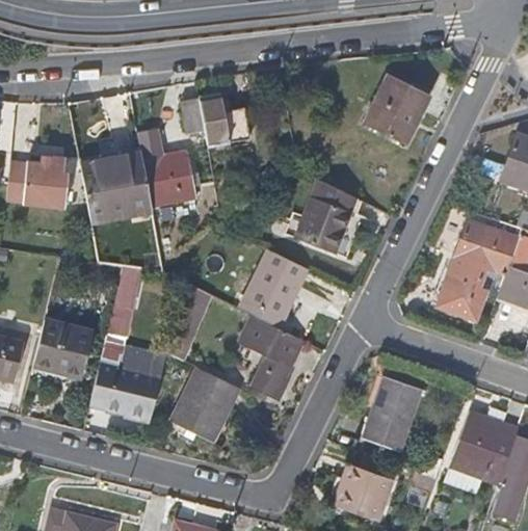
[(419,121),(431,96),(419,89),(400,80),(390,75),(374,106),(366,124),(390,134),(407,143),(419,121)]
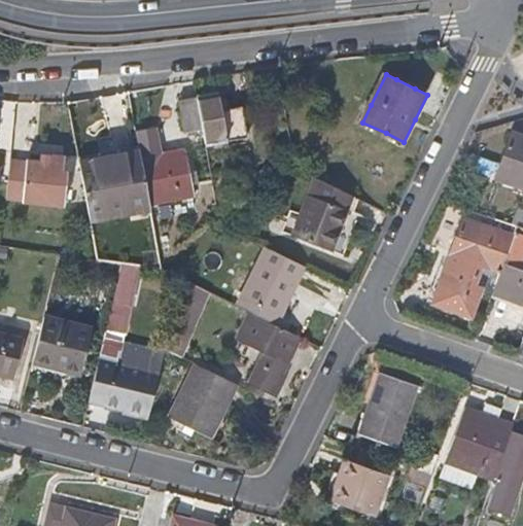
[(245,116),(244,108),(242,107),(240,107),(234,108),(228,109),(227,101),(225,100),(219,100),(218,95),(199,98),(204,129),(207,145),(221,142),(238,139),(249,137),(248,132),(245,116)]
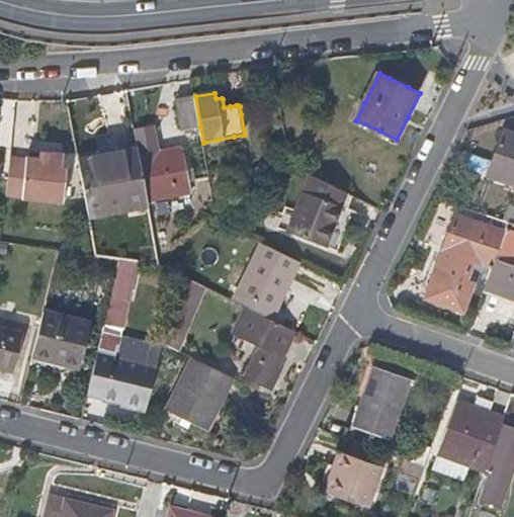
[(200,126),(195,96),(177,99),(182,130),(200,126)]
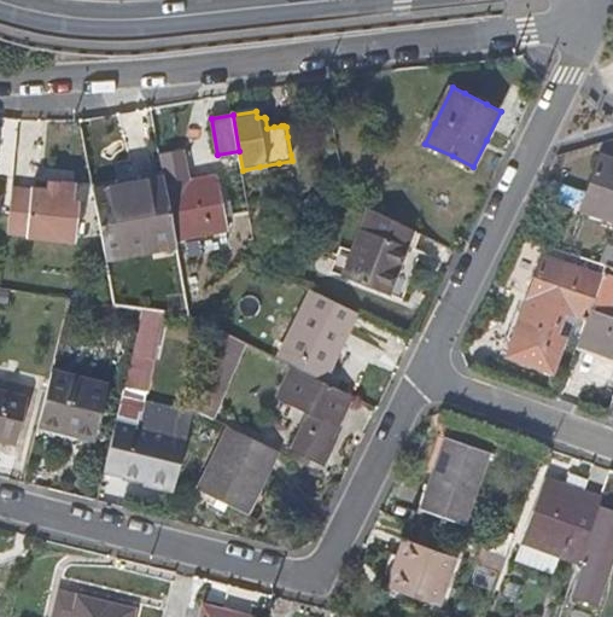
[(612,161),(603,157),(584,210),(612,220),(612,161)]
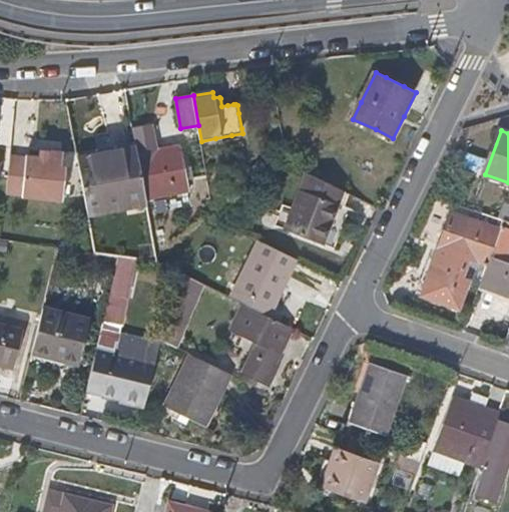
[(47,152),(48,145),(28,143),(27,150),(47,152)]
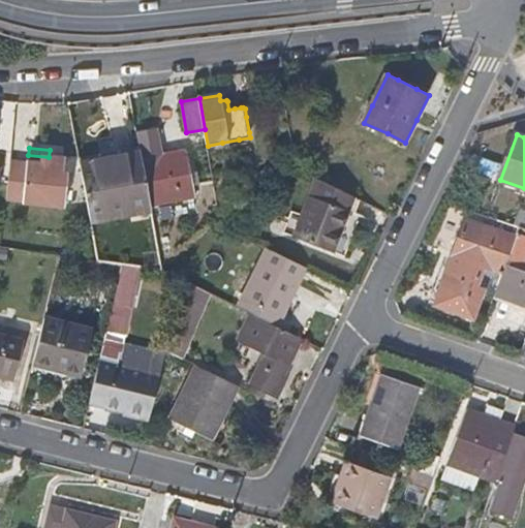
[(66,190),(67,173),(63,172),(64,151),(50,150),(49,157),(28,155),(28,157),(11,156),(6,199),(24,200),(24,203),(37,204),(65,206),(66,190)]
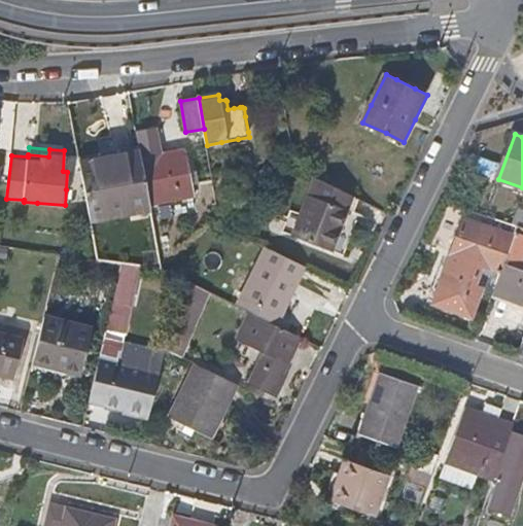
[(81,167),(142,154),(142,149),(80,160),(81,167)]
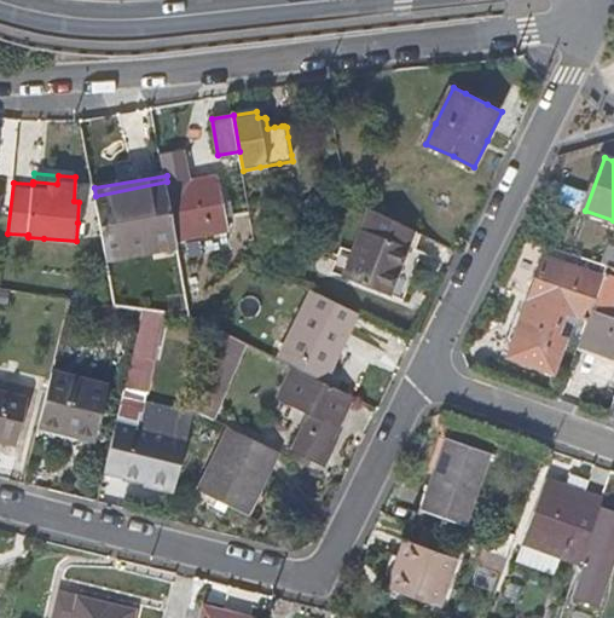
[(227,230),(219,179),(168,188),(178,240),(227,230)]
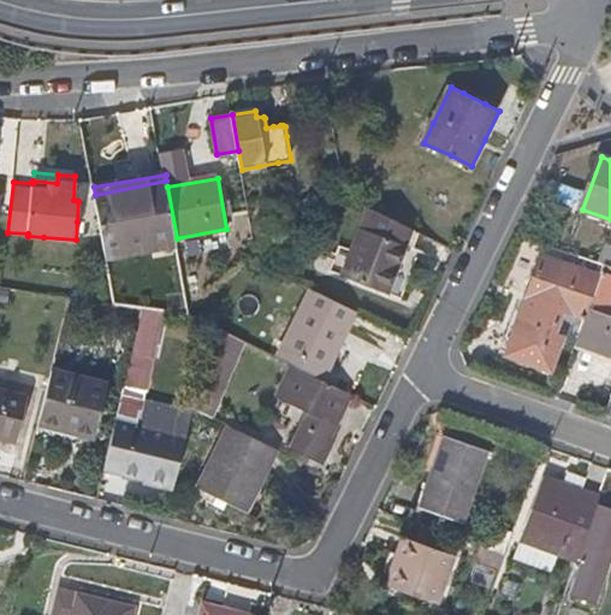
[(167,187),(166,181),(95,195),(107,255),(124,253),(147,248),(167,244),(178,242),(177,238),(167,187)]
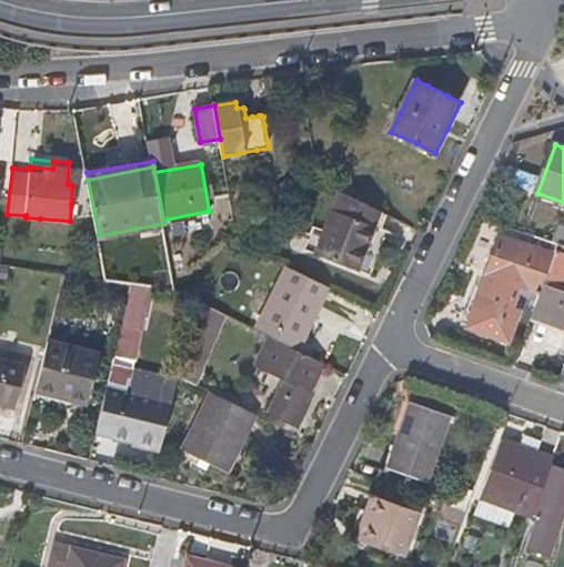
[(363,250),(382,211),(342,192),(325,225),(315,247),(354,267),(363,250)]
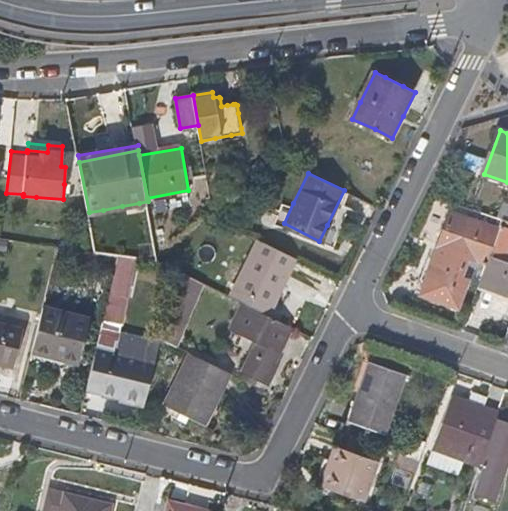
[(491,257),(500,231),(473,222),(452,216),(443,240),(436,261),(427,284),(423,295),(439,300),(459,307),(468,286),(477,263),(488,266),(491,257)]
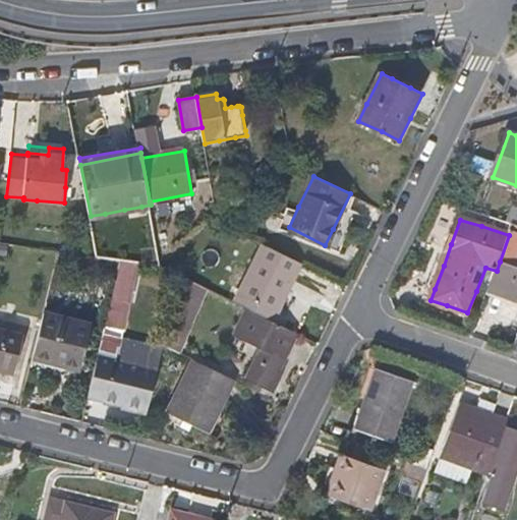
[(516,225),(513,224),(509,235),(500,262),(515,268),(516,265),(516,225)]
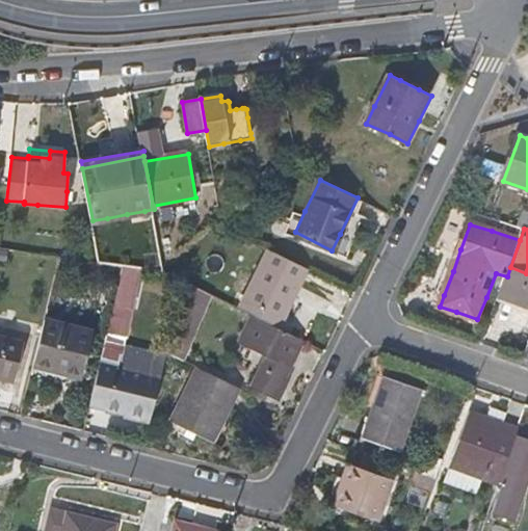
[(138,249),(137,241),(121,243),(105,244),(106,257),(107,260),(115,259),(124,259),(133,258),(138,258),(138,249)]
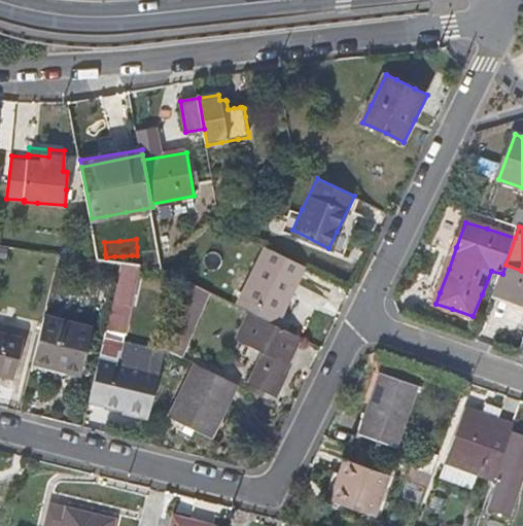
[(292,294),(306,268),(301,266),(266,248),(257,265),(248,284),(241,297),(281,318),(292,294)]
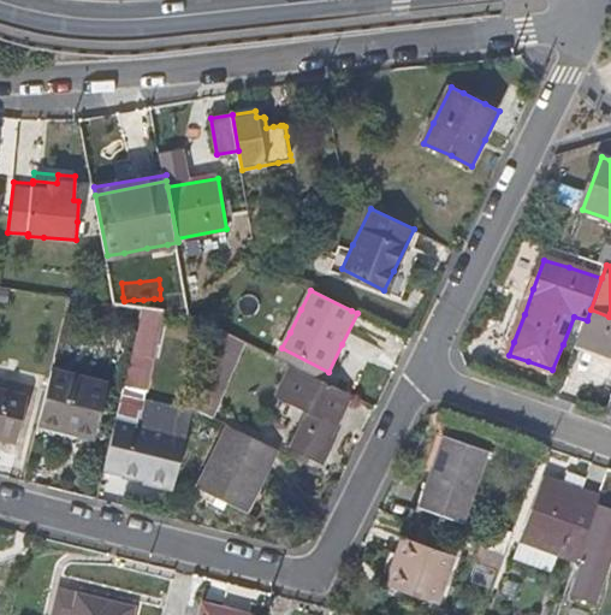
[(610,317),(609,317),(591,309),(587,320),(579,344),(610,355),(610,317)]
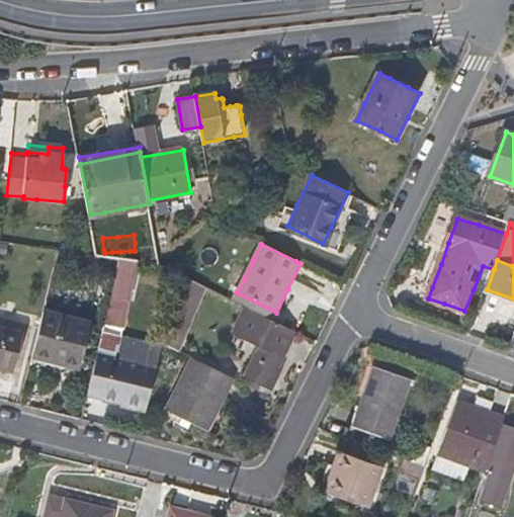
[(152,281),(154,267),(135,263),(131,277),(152,281)]
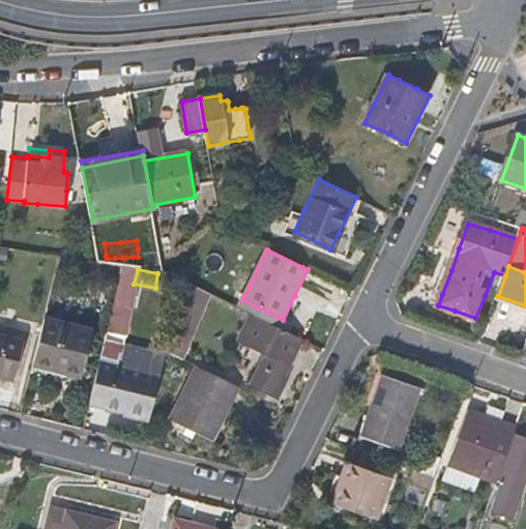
[(525,305),(498,296),(496,302),(525,312),(525,305)]
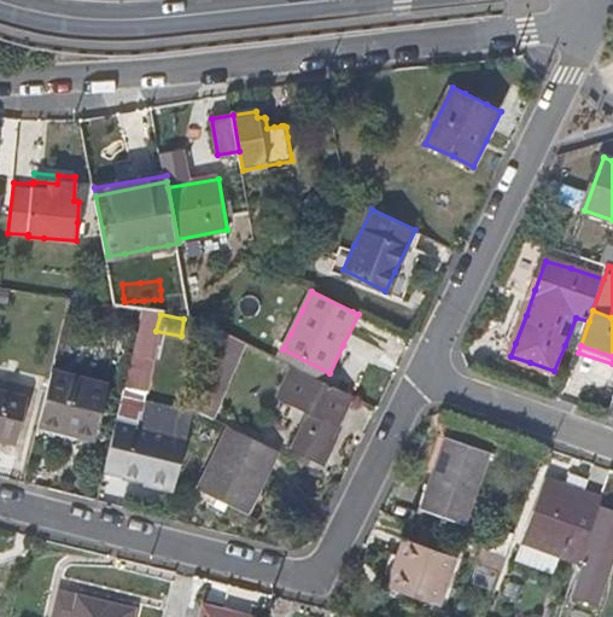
[(330,373),(282,349),(278,359),(295,367),(323,383),(330,373)]
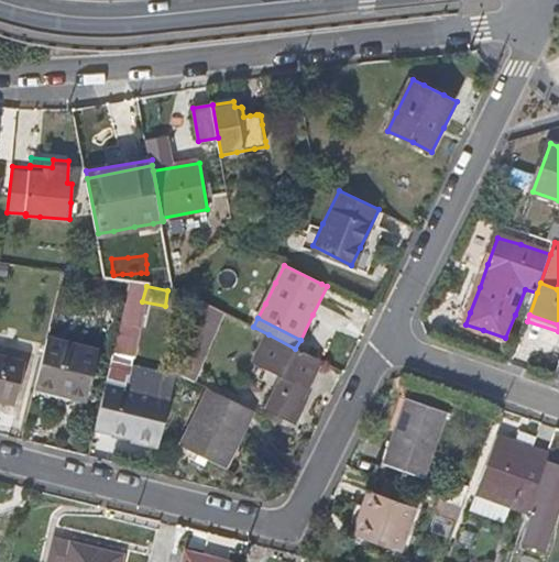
[(314,382),(322,364),(296,352),(297,350),(295,349),(269,334),(261,349),(254,363),(284,378),(271,401),(269,407),(272,410),(275,412),(280,412),(294,420),(294,419),(306,397),(314,382)]
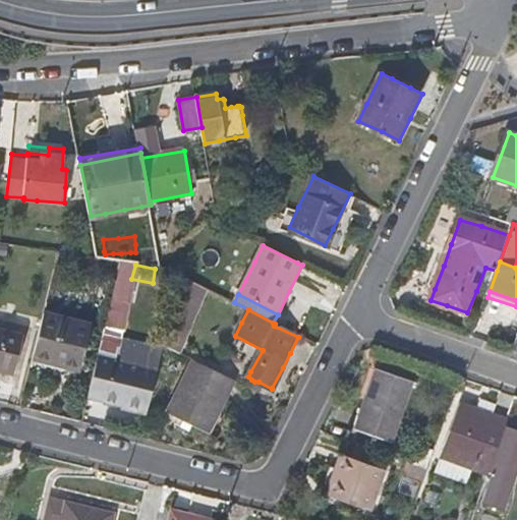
[(82,368),(93,325),(62,319),(44,314),(41,327),(34,358),(66,365),(82,368)]
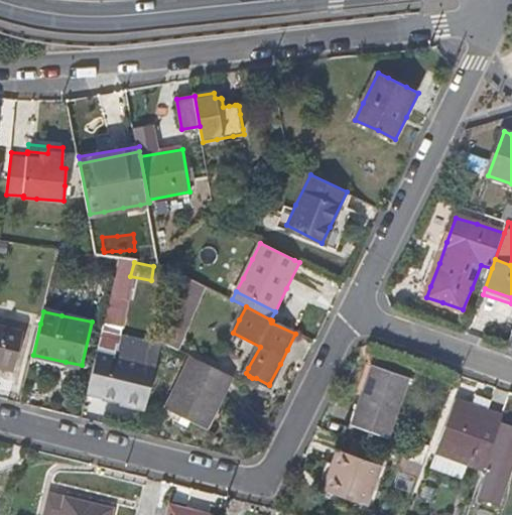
[(18,357),(22,342),(24,334),(7,329),(0,327),(0,365),(16,369),(18,357)]
